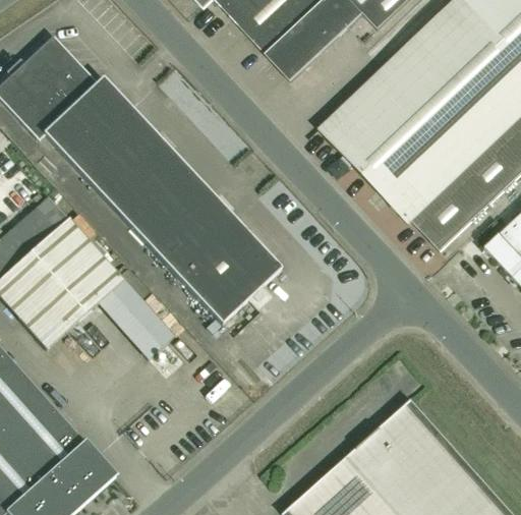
[(198,0),(203,5),(209,0),(217,0),(288,78),(361,11),(351,0),(198,0)]
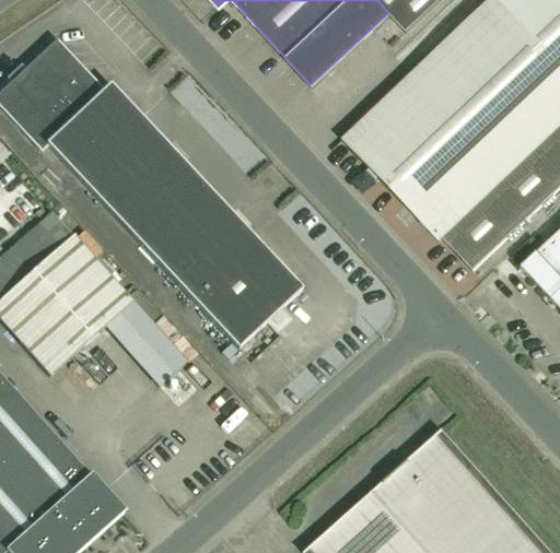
[(486,0),(342,137),(439,237),(442,235),(474,268),(559,185),(559,0),(486,0)]
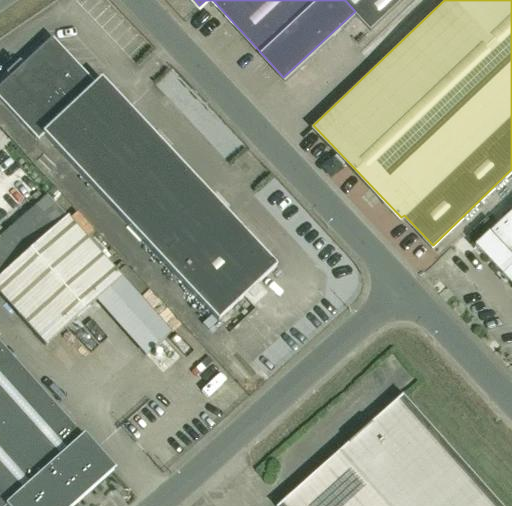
[(217,315),(275,261),(99,74),(93,79),(50,33),(0,79),(0,96),(36,135),(43,129),(217,315)]
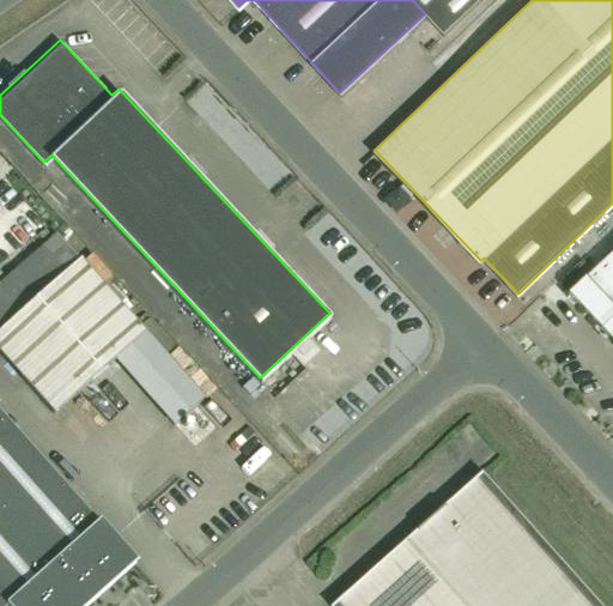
[(0,344),(5,350),(24,371),(54,406),(56,404),(110,357),(111,356),(144,328),(78,253),(76,255),(53,229),(0,274),(0,344)]
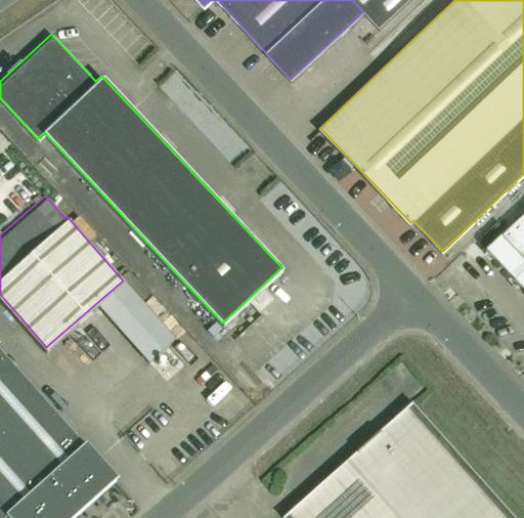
[(523,213),(487,247),(523,286),(523,213)]
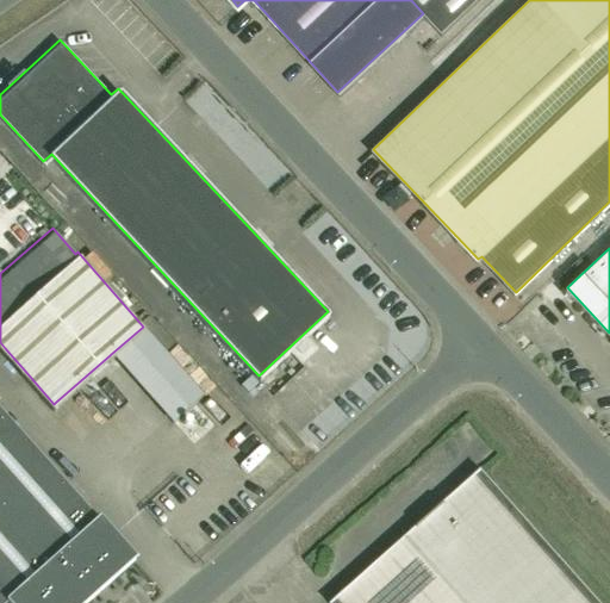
[(216,333),(207,341),(230,364),(238,356),(216,333)]
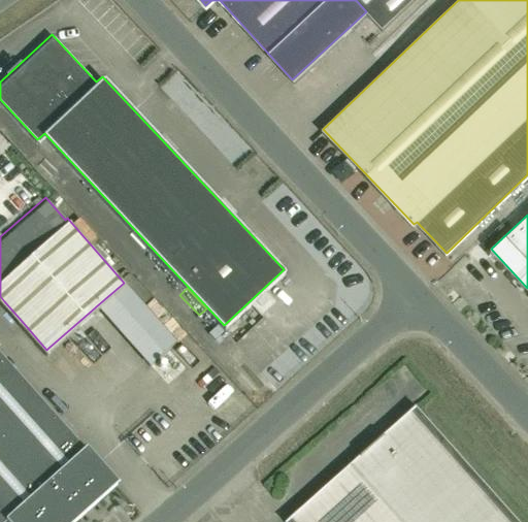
[(0,521),(63,521),(112,479),(0,353),(0,521)]
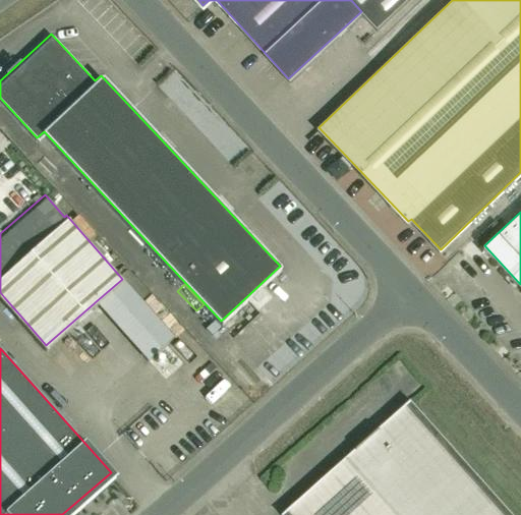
[(514,514),(410,398),(282,511),(285,514),(514,514)]
